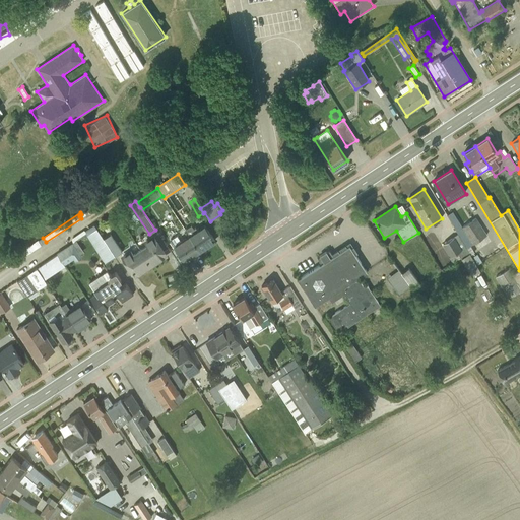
[(475,218),(461,228),(452,212),(447,215),(458,235),(469,253),(470,255),(474,253),(470,246),(486,236),(475,218)]
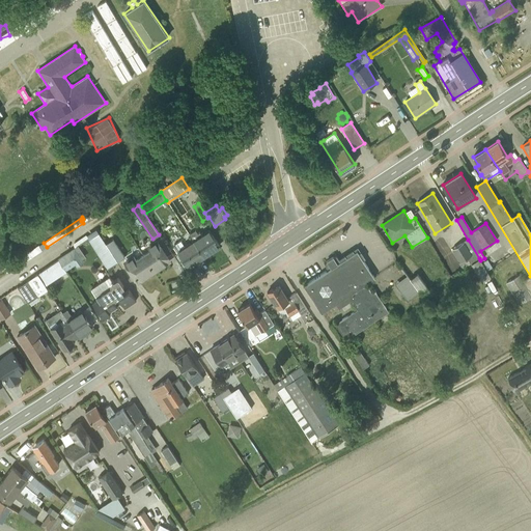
[(95,229),(86,235),(89,239),(88,240),(107,269),(117,261),(105,244),(95,229)]
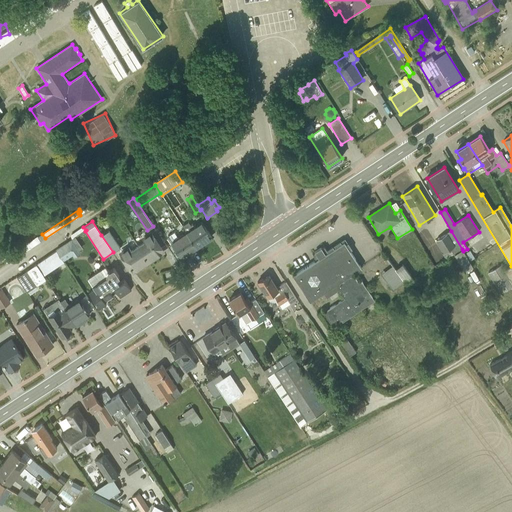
[(200,244),(211,237),(201,221),(185,232),(196,249),(201,246),(200,244)]
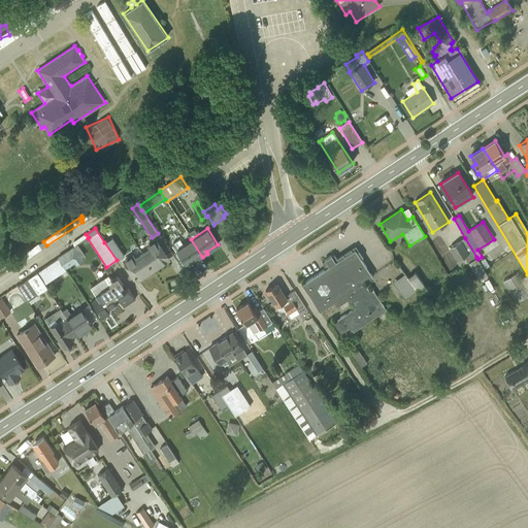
[(104,242),(117,260),(124,255),(111,237),(104,242)]
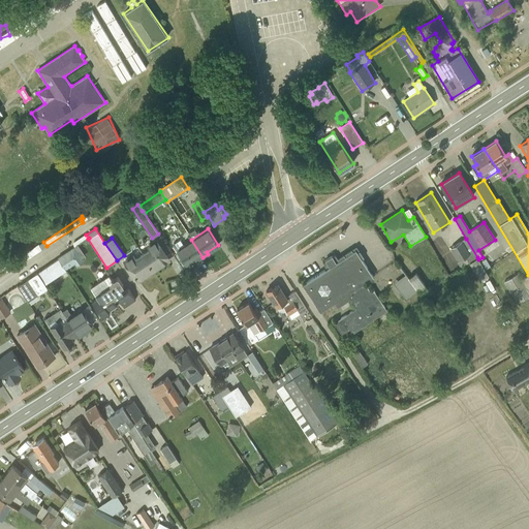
[(153,270),(168,259),(154,239),(146,245),(149,249),(142,253),(153,270)]
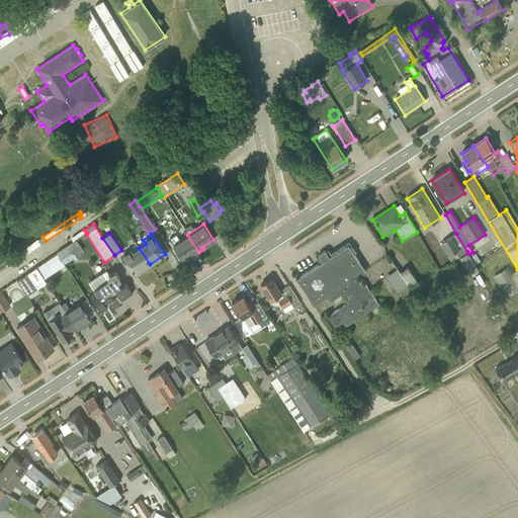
[(459,257),(467,252),(456,234),(452,237),(452,236),(440,243),(448,256),(447,257),(450,263),(459,257)]
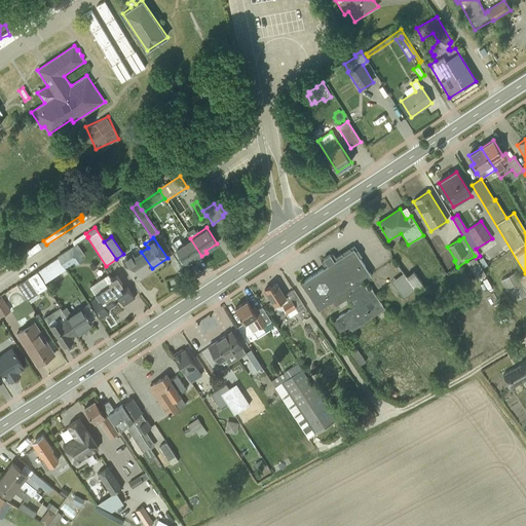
[(201,256),(190,238),(182,243),(179,238),(172,242),(186,264),(196,257),(197,259),(201,256)]
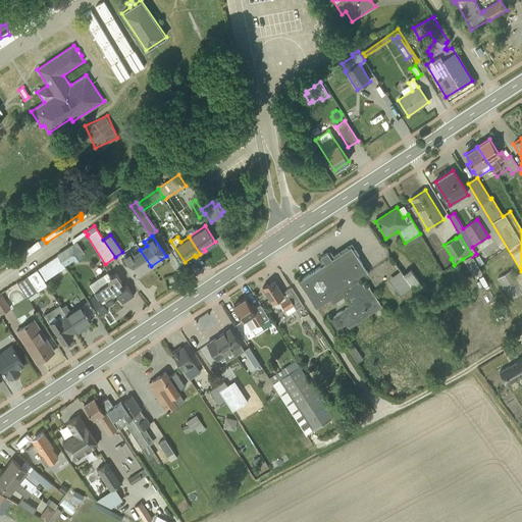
[(57,255),(64,266),(73,260),(74,262),(82,257),(81,254),(84,252),(76,242),(56,254),(57,255)]
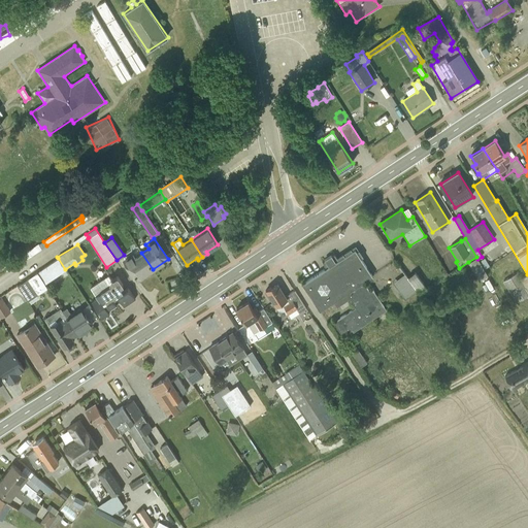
[(343,337),(386,309),(372,290),(369,292),(363,282),(372,276),(355,250),(338,260),(334,253),(322,261),(326,268),(302,284),(320,310),(333,302),(336,306),(339,305),(341,309),(348,305),(349,299),(350,298),(356,307),(333,322),(343,337)]
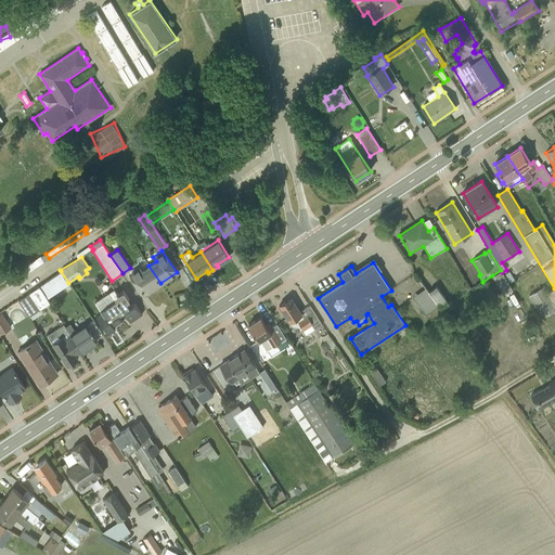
[(160,283),(149,266),(142,270),(139,266),(129,272),(143,294),(160,283)]
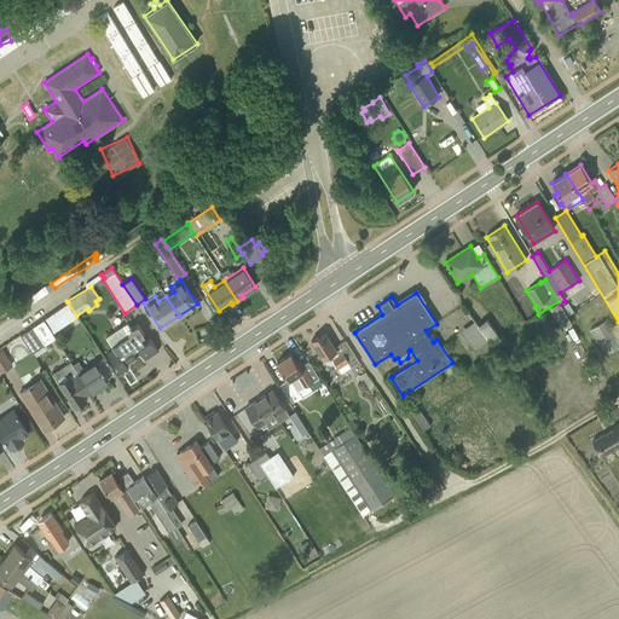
[(572,324),(560,304),(559,301),(549,307),(562,330),(572,324)]
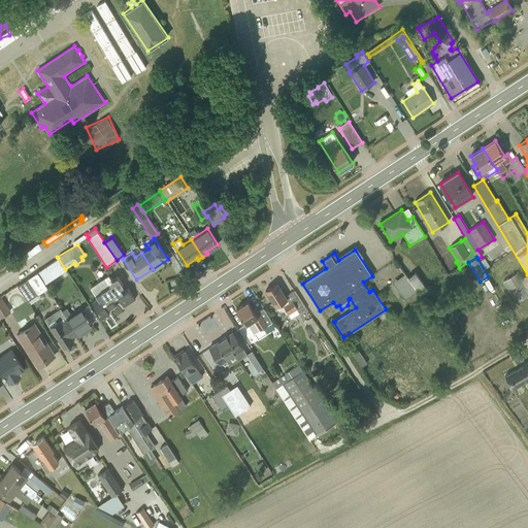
[(46,283),(65,269),(58,258),(38,271),(46,283)]
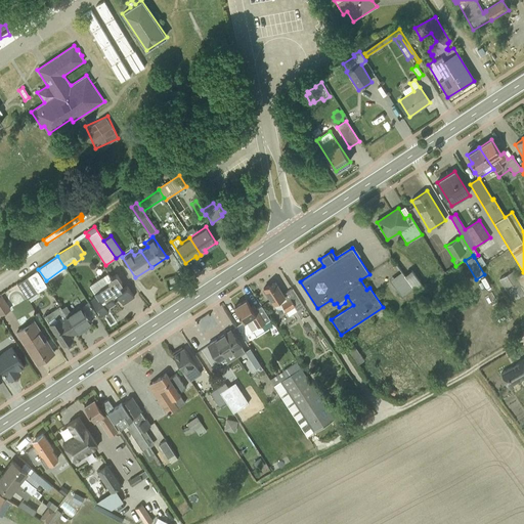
[(475,257),(480,267),(485,264),(480,257),(478,258),(477,256),(475,257)]
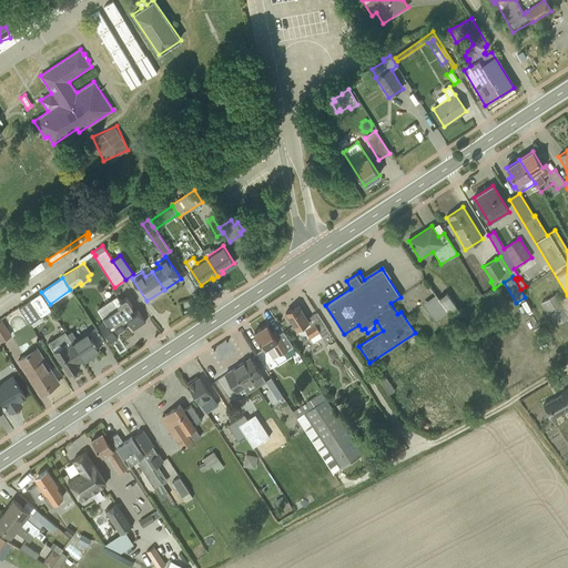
[(438,298),(449,313),(450,315),(457,310),(446,293),(438,298)]
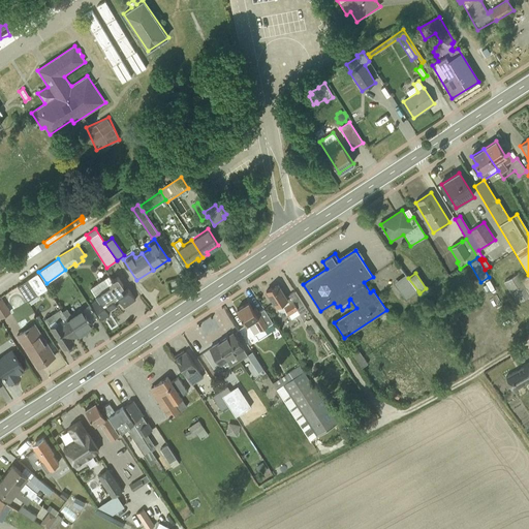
[(406,300),(418,291),(408,278),(406,274),(393,283),(406,300)]
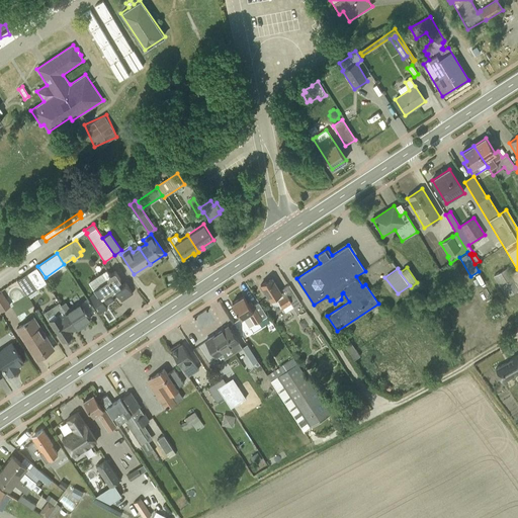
[(517,269),(512,274),(508,268),(494,277),(507,297),(517,289),(517,269)]
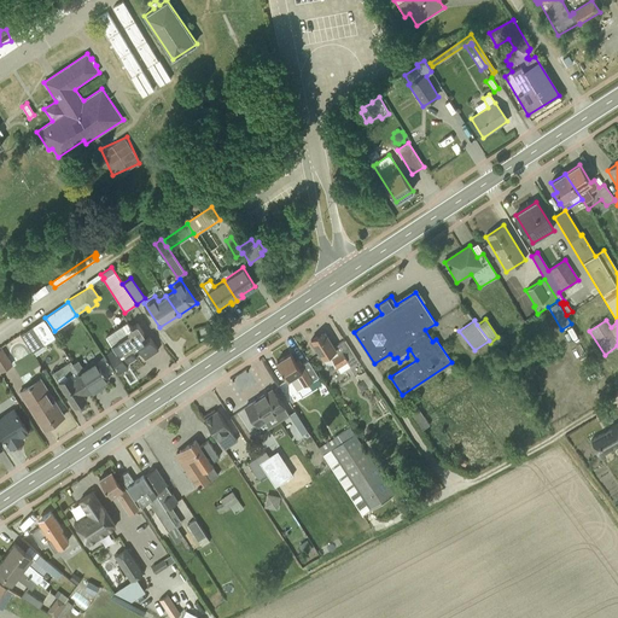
[(145,359),(158,350),(150,338),(144,340),(140,337),(144,333),(138,324),(135,324),(132,326),(128,324),(127,321),(105,336),(114,348),(106,353),(120,372),(128,366),(126,362),(140,353),(145,359)]
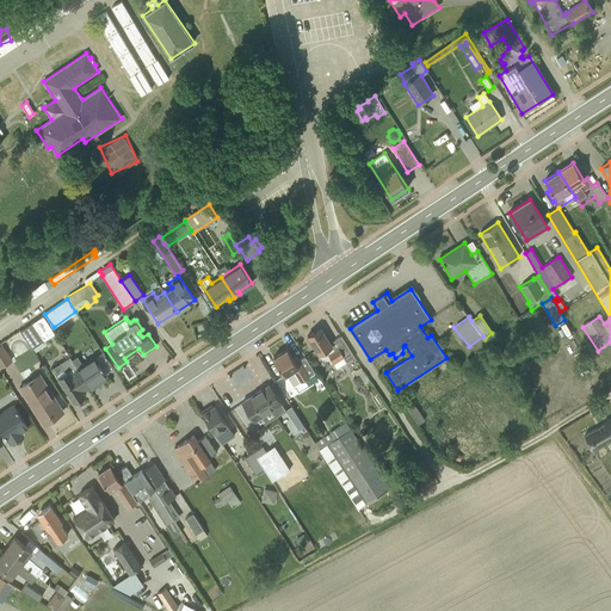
[(31,349),(43,341),(31,323),(20,331),(31,349)]
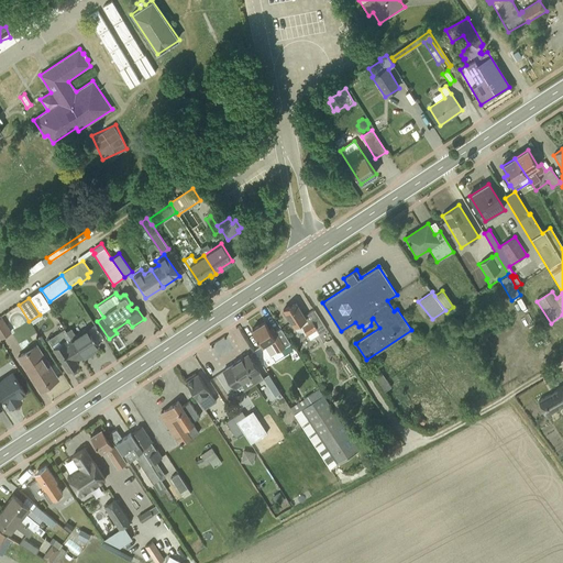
[(313,310),(304,317),(296,302),(283,310),(300,338),(306,334),(309,340),(327,329),(313,310)]
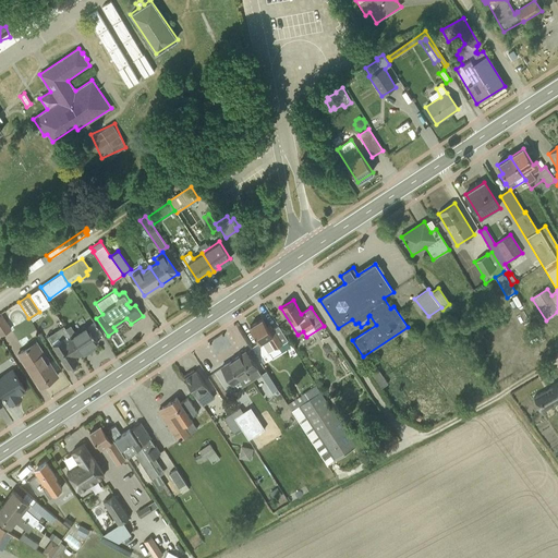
[(0,337),(11,330),(1,315),(0,315),(0,337)]
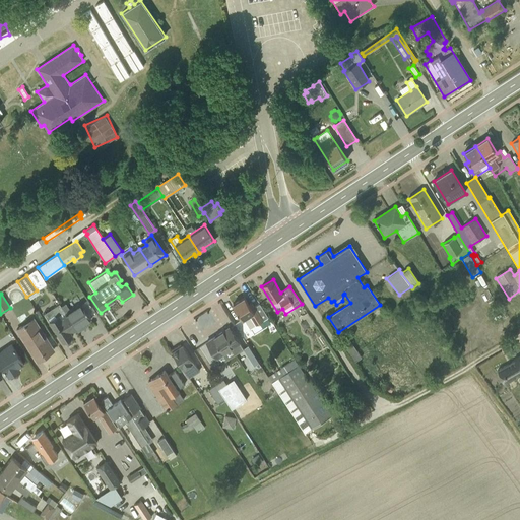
[(18,321),(26,317),(24,311),(33,308),(27,297),(11,304),(18,321)]
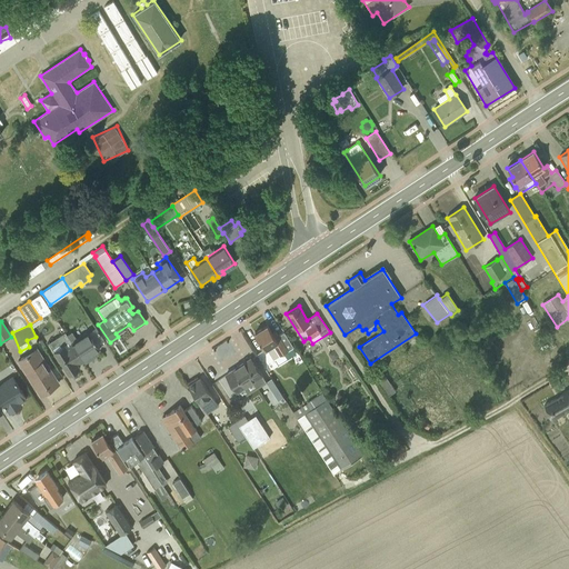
[(286,352),(293,348),(283,332),(279,336),(276,331),(272,333),(267,326),(255,333),(265,350),(267,350),(273,360),(286,352)]
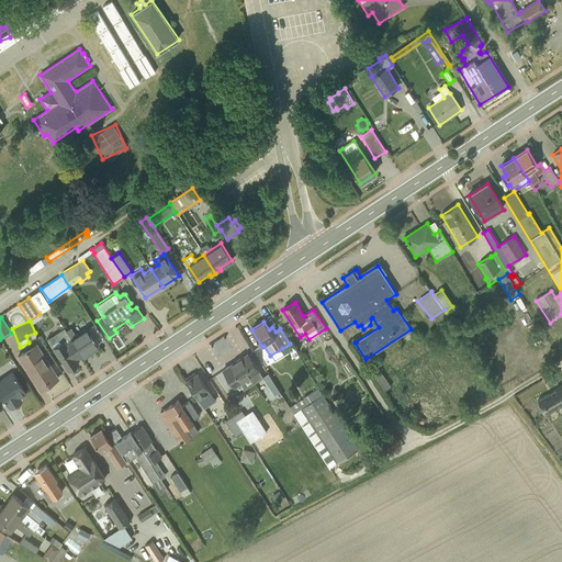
[(70,327),(66,330),(83,358),(89,353),(88,351),(99,344),(87,326),(76,334),(70,327)]
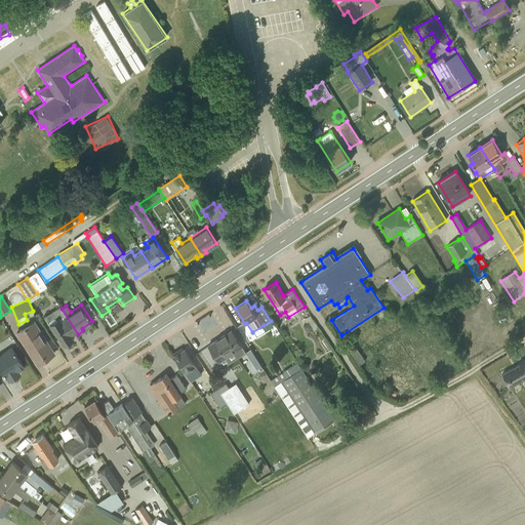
[(44,317),(64,346),(74,338),(73,337),(78,334),(62,309),(59,307),(44,317)]
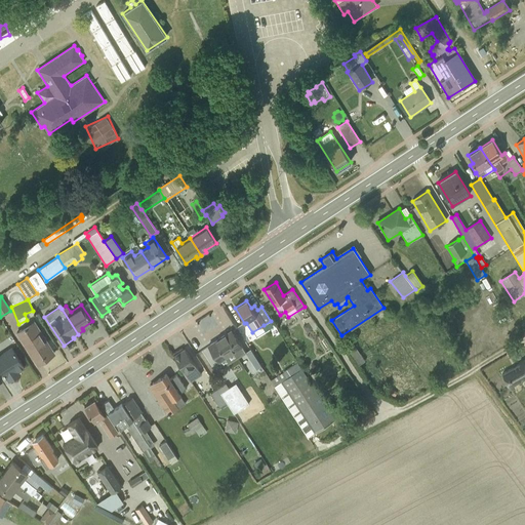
[(313,330),(317,327),(310,316),(304,320),(306,323),(308,322),(309,323),(303,327),(307,332),(313,329),(313,330)]
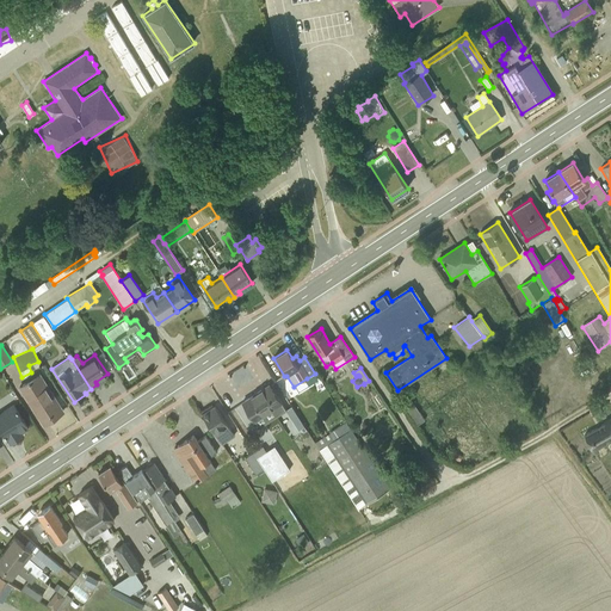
[(43,424),(63,412),(53,395),(54,394),(39,372),(18,387),(43,424)]
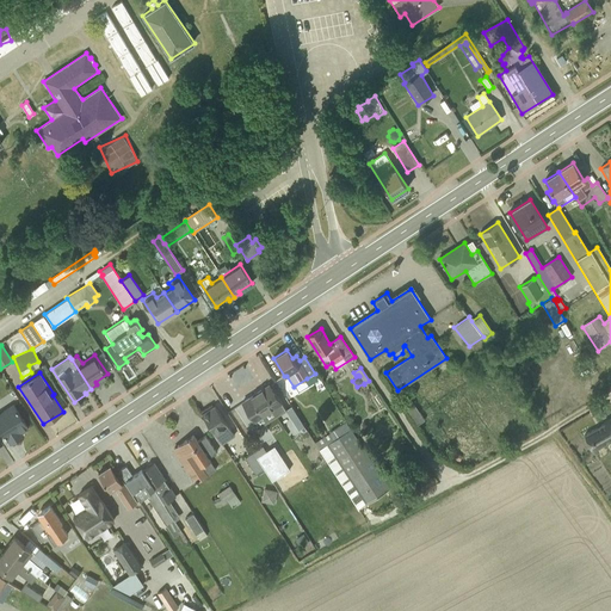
[(285,411),(285,409),(269,384),(242,402),(248,413),(246,414),(251,421),(253,420),(254,421),(259,429),(285,411)]
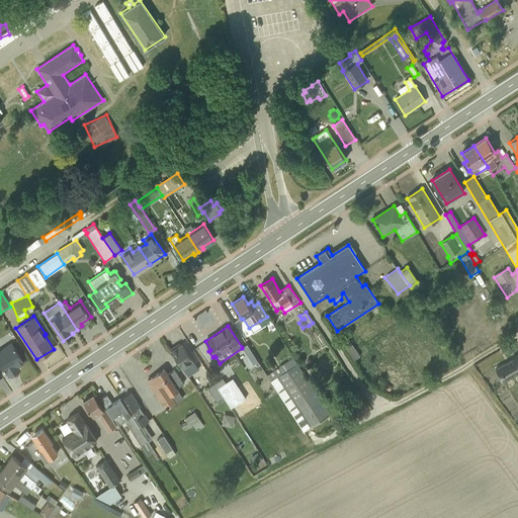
[(18,366),(23,362),(11,342),(0,349),(0,362),(9,375),(19,368),(18,366)]
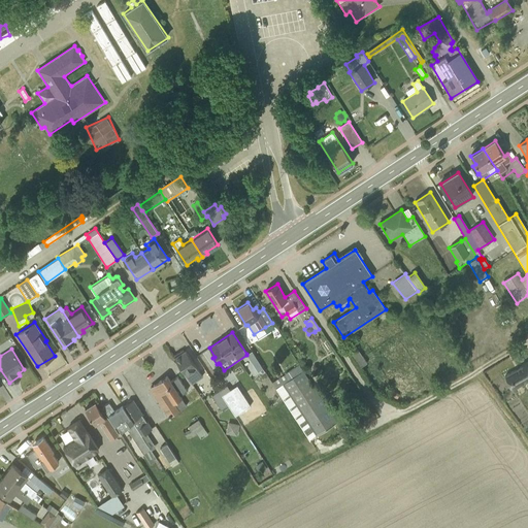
[(360,367),(367,363),(358,350),(351,354),(360,367)]
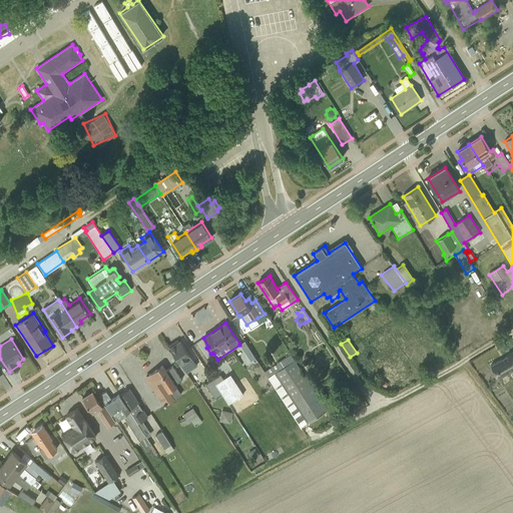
[(186,373),(197,367),(179,341),(169,349),(186,373)]
